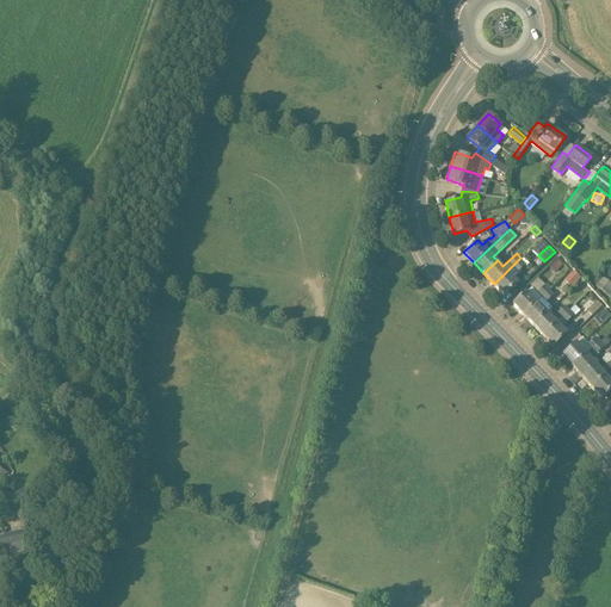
[(555,271),(563,264),(557,256),(549,265),(555,271)]
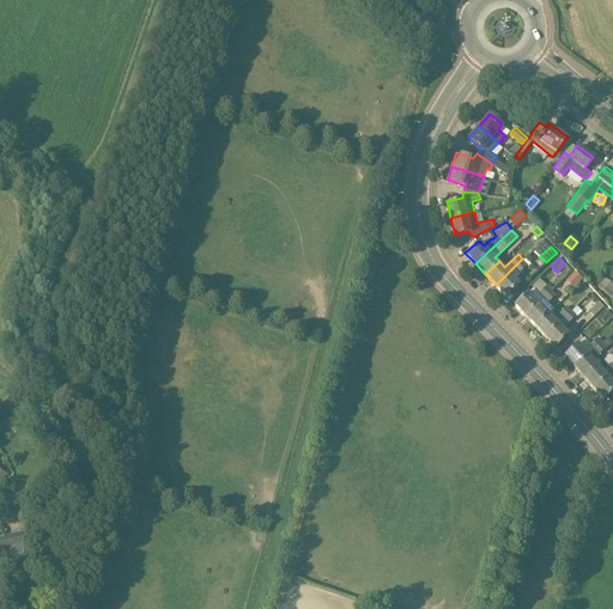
[(505,296),(519,282),(515,278),(520,272),(528,263),(522,259),(496,285),(505,296)]
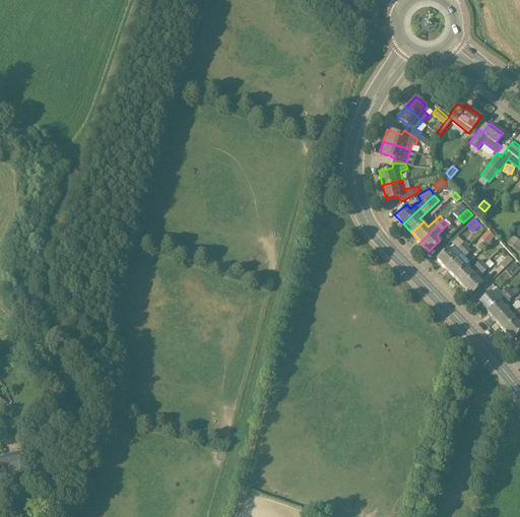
[(486,243),(495,235),(489,229),(480,237),(486,243)]
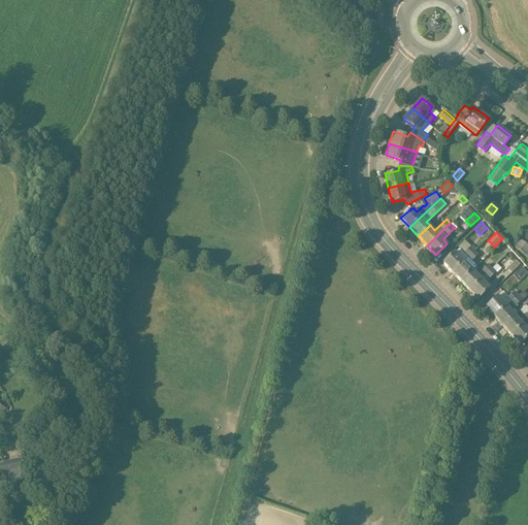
[(527,248),(527,242),(521,238),(515,245),(525,253),(527,248)]
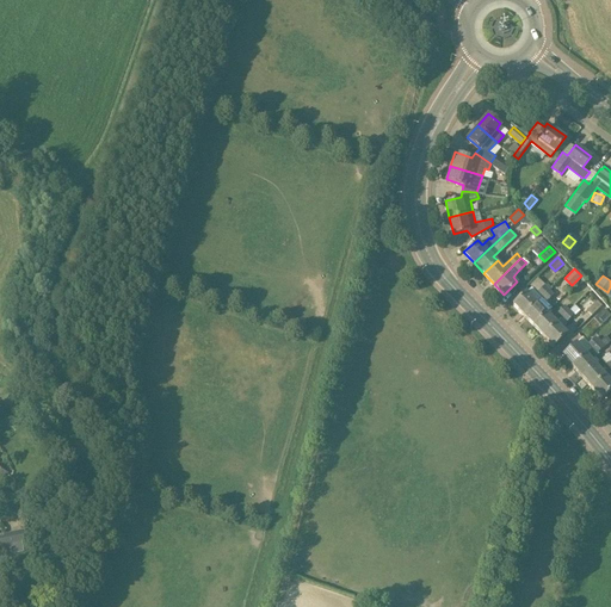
[(545,283),(537,291),(542,295),(550,287),(545,283)]
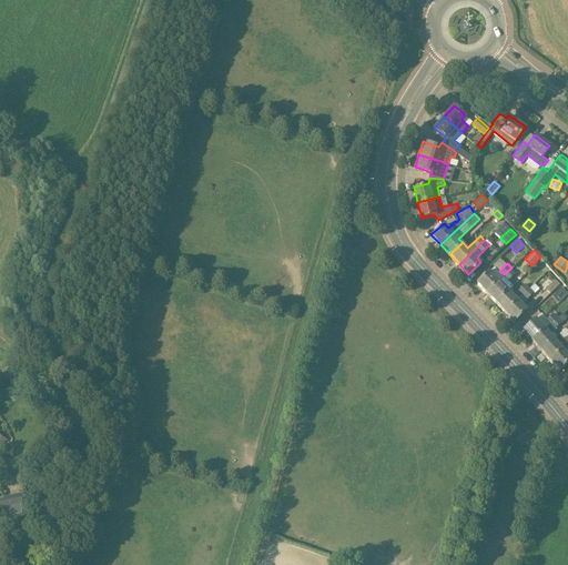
[(511,268),(504,274),(508,280),(516,272),(511,268)]
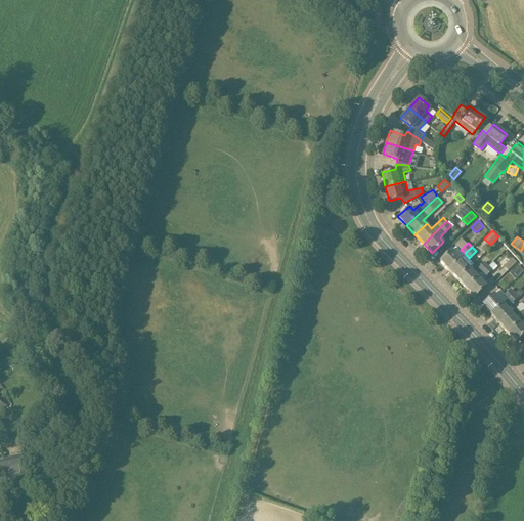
[(450,249),(439,260),(448,269),(460,258),(450,249)]
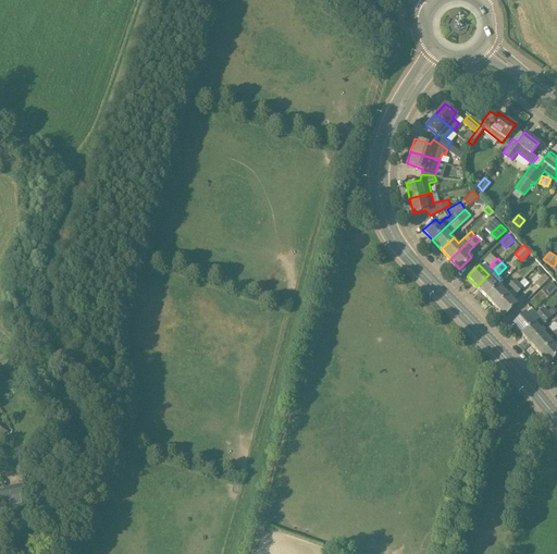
[(540,286),(548,278),(544,273),(535,281),(540,286)]
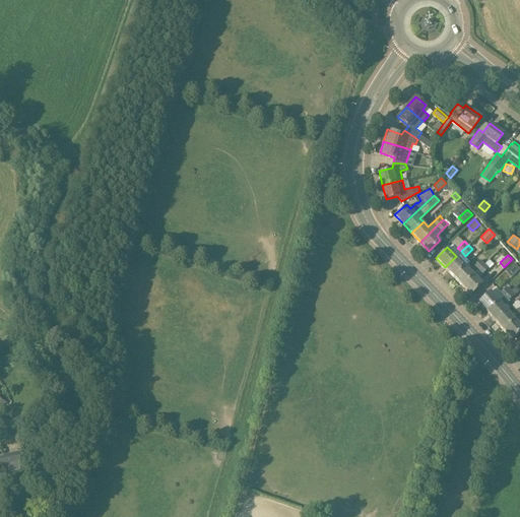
[(445,267),(453,275),(464,265),(456,256),(445,267)]
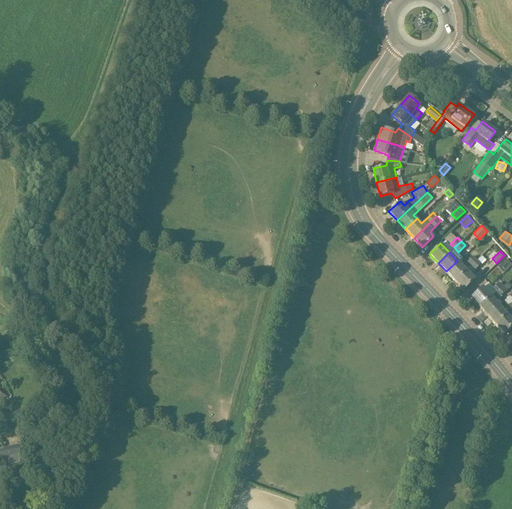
[(467,261),(470,265),(477,258),(474,254),(467,261)]
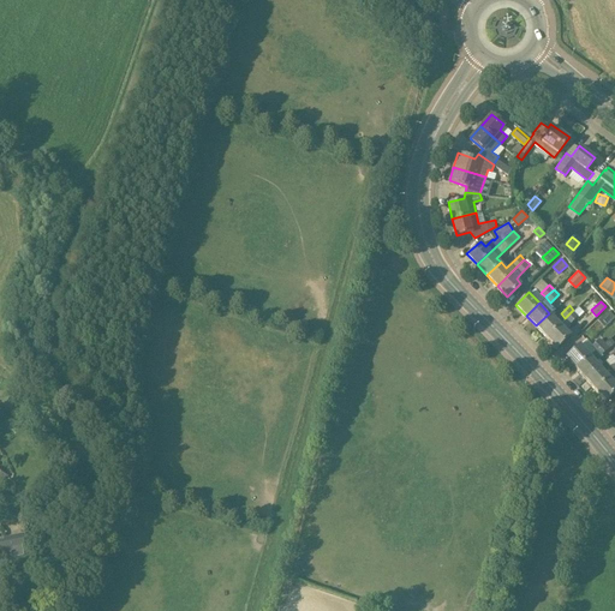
[(608,309),(597,318),(604,325),(614,316),(608,309)]
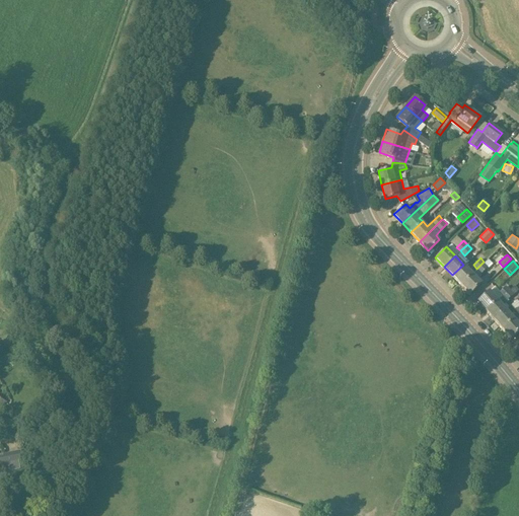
[(484,262),(476,269),(477,269),(482,273),(489,266),(484,262)]
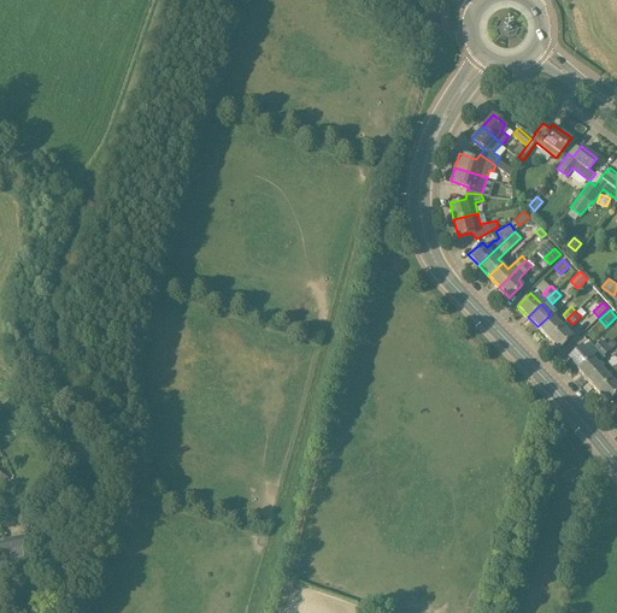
[(548,337),(562,324),(551,314),(538,326),(548,337)]
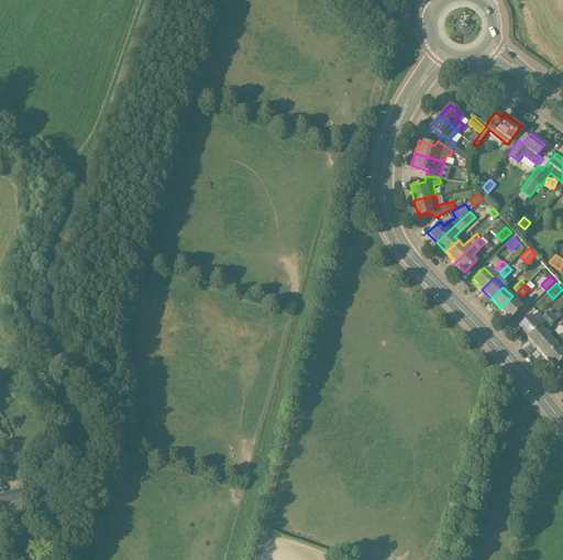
[(512,296),(500,308),(509,318),(522,306),(517,300),(522,296),(518,292),(512,297),(512,296)]
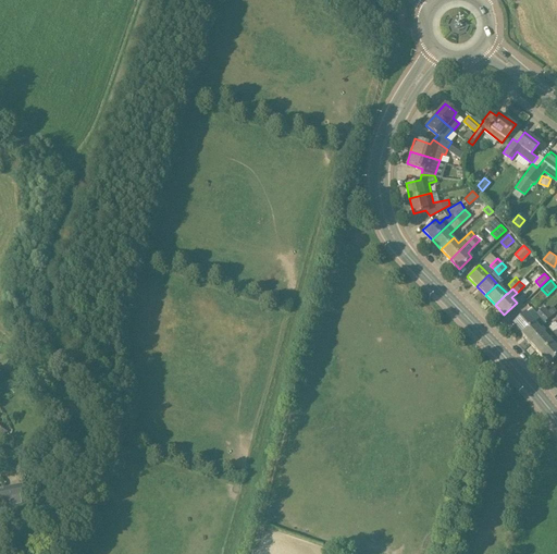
[(547,310),(547,309),(521,333),(530,343),(543,331),(539,328),(545,321),(545,320),(556,310),(553,305),(547,310)]
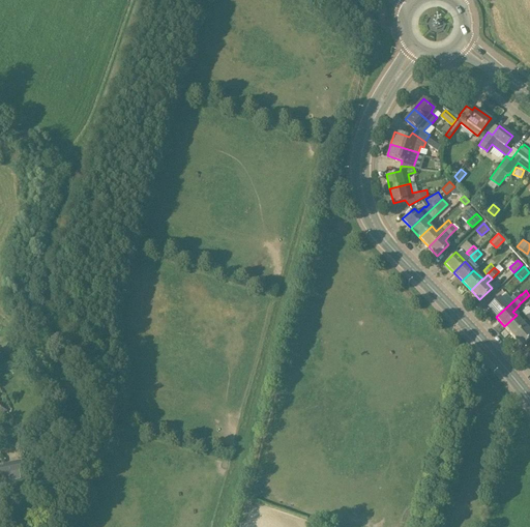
[(500,296),(488,308),(496,317),(521,294),(518,291),(510,297),(505,291),(500,296)]
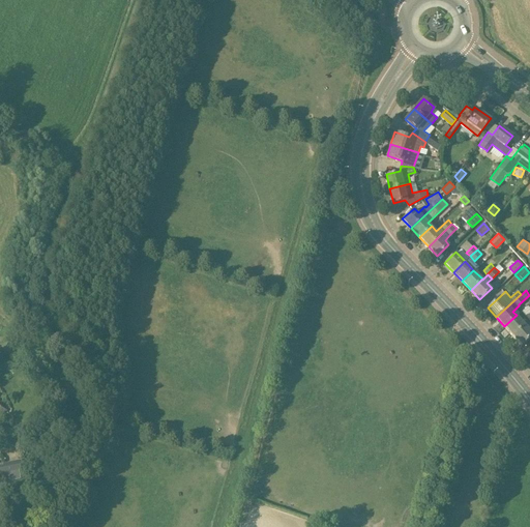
[(512,335),(529,319),(529,312),(528,314),(528,313),(526,315),(522,311),(517,315),(504,326),(512,335)]
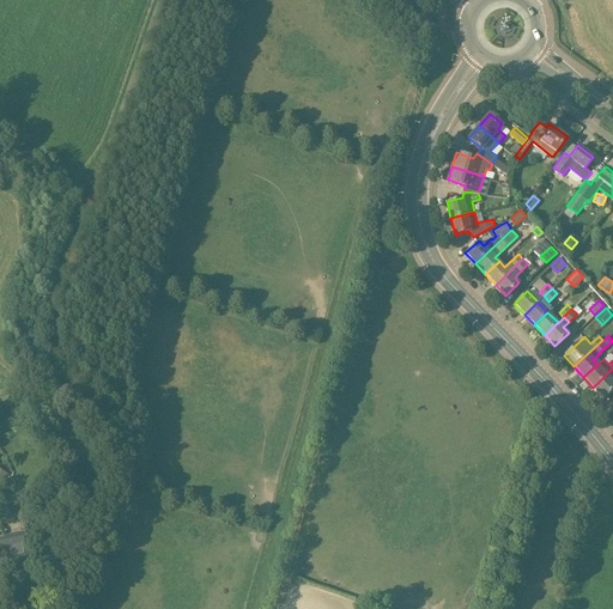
[(612,369),(593,388),(602,399),(612,389),(612,382),(612,381),(612,378),(612,369)]
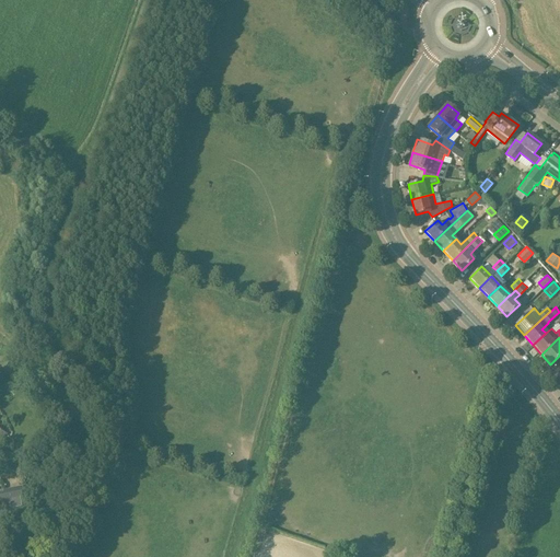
[(22,485),(0,488),(0,509),(22,505),(21,497),(24,496),(22,485)]
